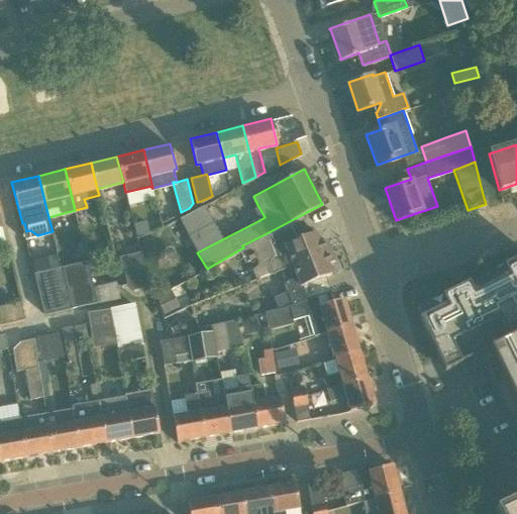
[(293,264),(330,248),(326,237),(319,240),(315,230),(308,233),(302,217),(268,236),(275,253),(270,259),(268,266),(269,274),(293,264)]
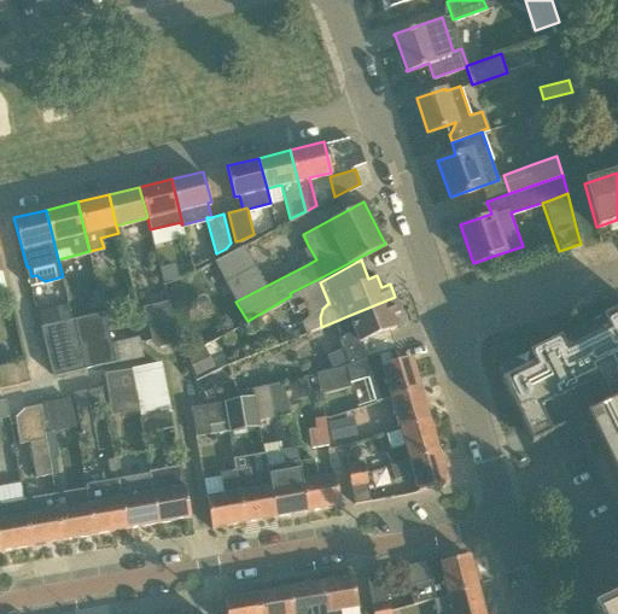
[(175,262),(161,265),(164,279),(178,275),(175,262)]
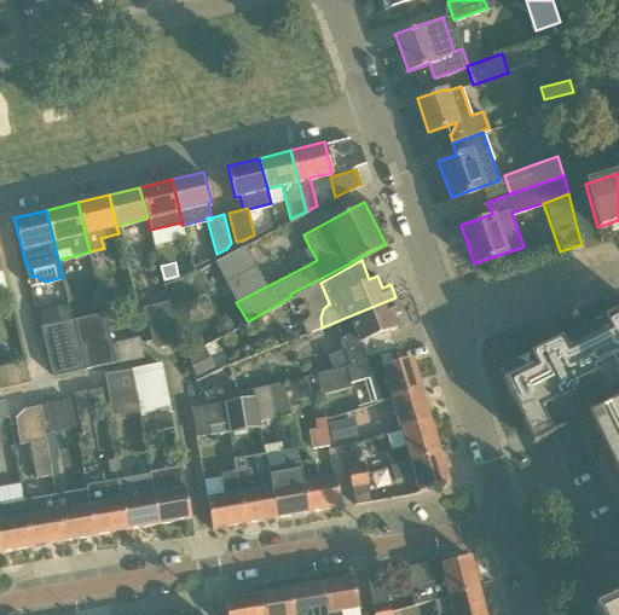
[(401,311),(395,297),(351,315),(356,330),(340,336),(345,347),(327,354),(334,367),(364,359),(397,348),(389,329),(397,326),(392,314),(401,311)]
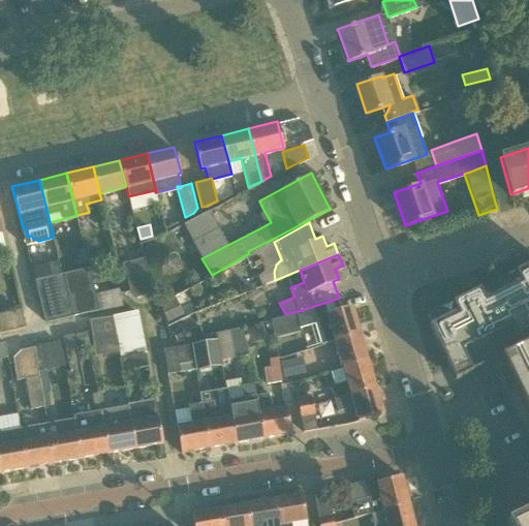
[(122,261),(129,290),(136,296),(152,292),(144,256),(122,261)]
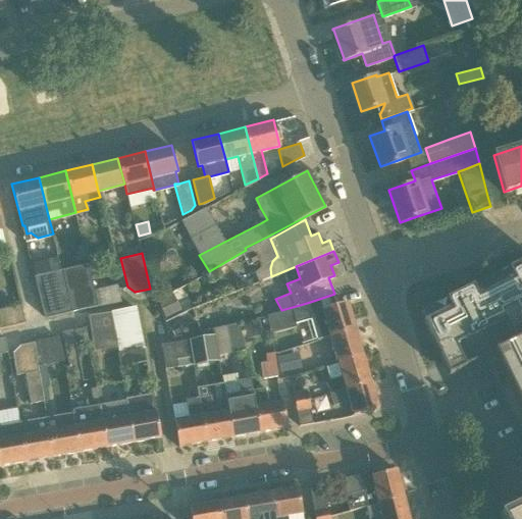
[(521,260),(420,311),(444,359),(481,342),(486,356),(483,357),(521,436),(521,260)]
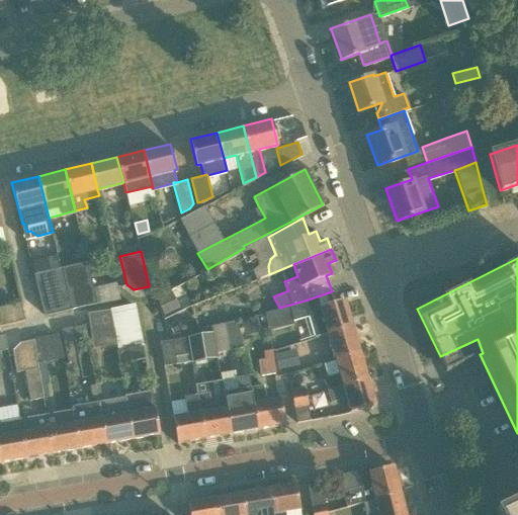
[(97,302),(93,285),(87,260),(61,266),(71,308),(90,304),(97,302)]
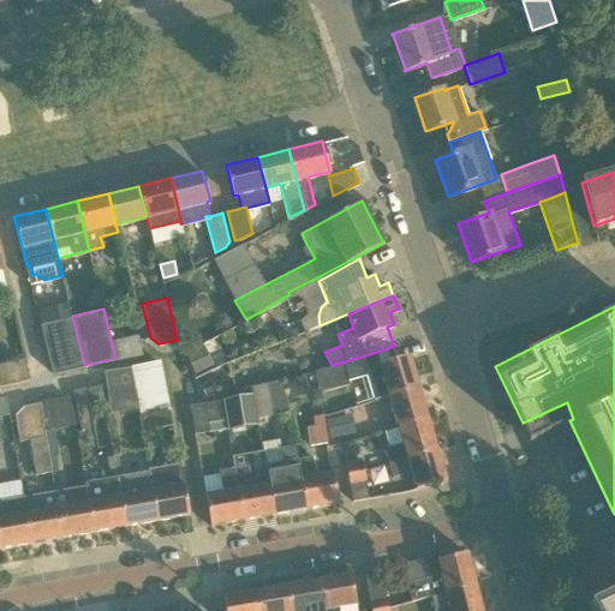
[(84,365),(72,316),(40,324),(52,370),(55,372),(84,365)]
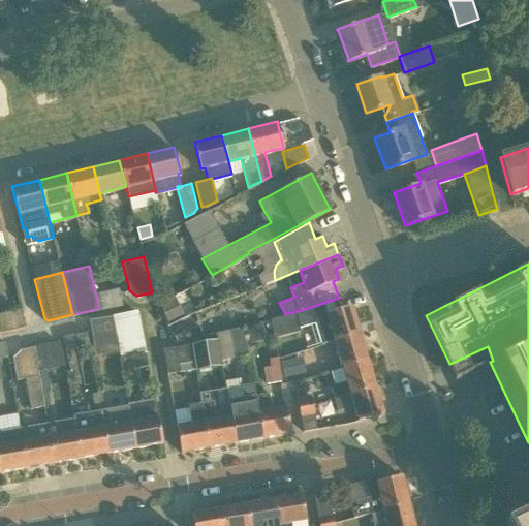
[(119,286),(95,291),(99,308),(123,304),(120,291),(119,286)]
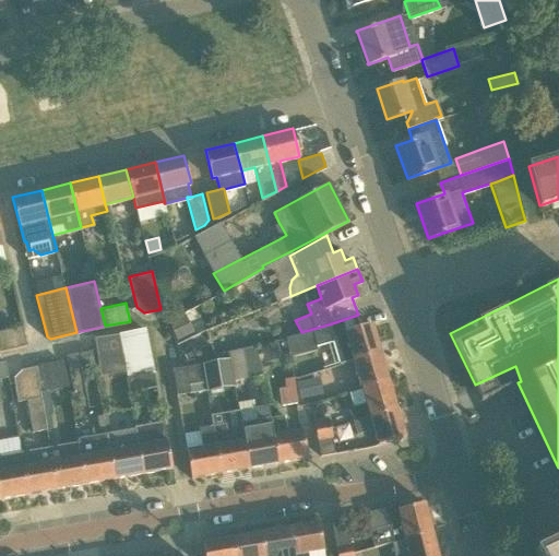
[(167,322),(173,334),(177,343),(193,334),(183,314),(167,322)]
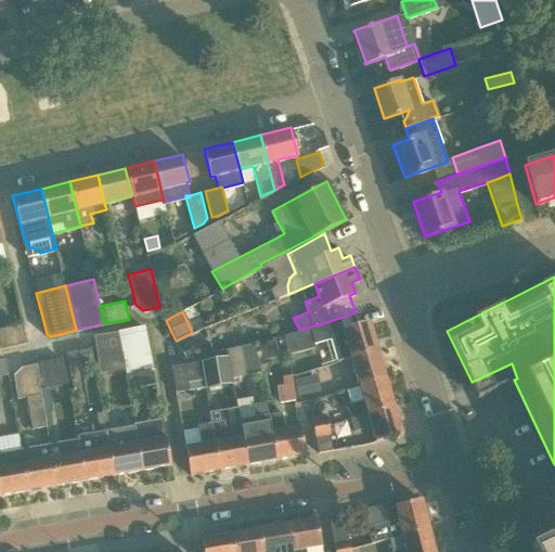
[(326,322),(299,330),(284,334),(287,352),(314,346),(313,342),(331,336),(338,360),(350,357),(377,347),(370,320),(341,330),(330,333),(326,322)]
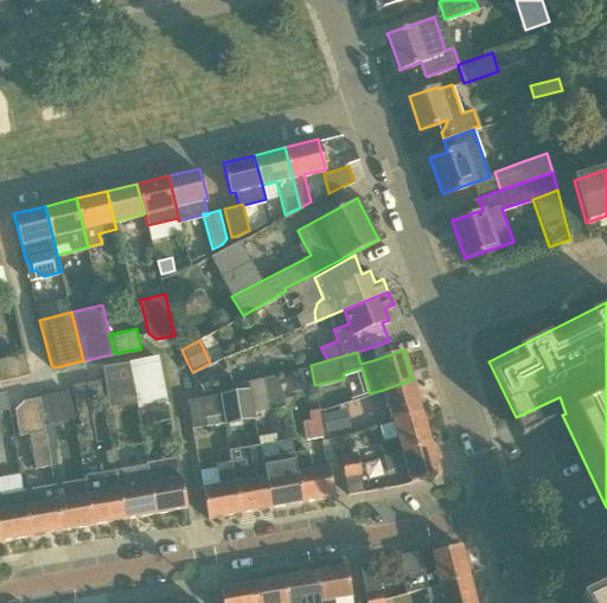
[(157,354),(129,360),(133,374),(160,369),(157,354)]
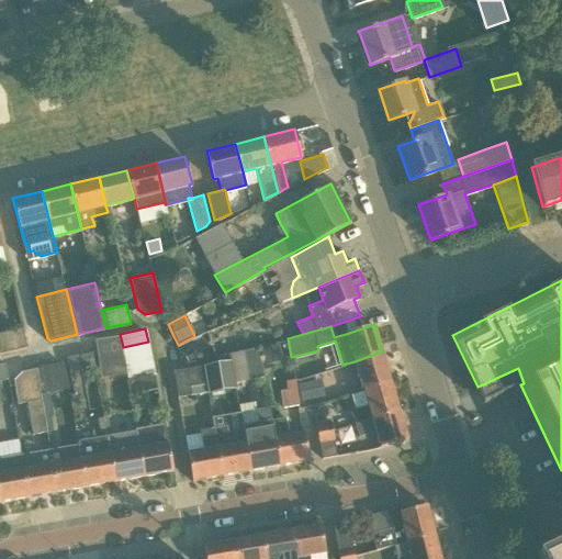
[(94,338),(99,360),(124,356),(123,347),(120,334),(94,338)]
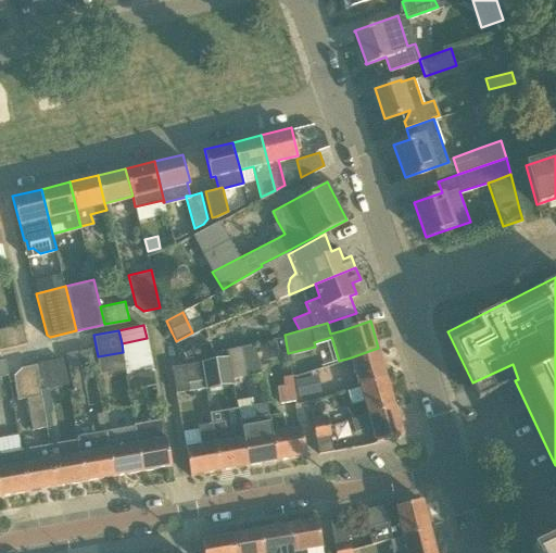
[(123,352),(124,356),(149,352),(147,338),(122,343),(123,352)]
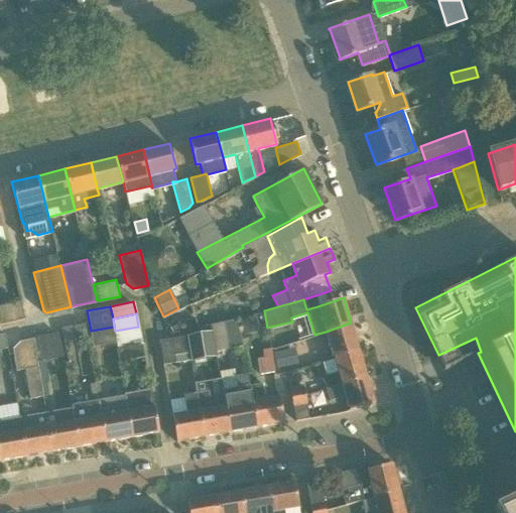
[(224,319),(225,324),(229,348),(242,346),(237,316),(224,319)]
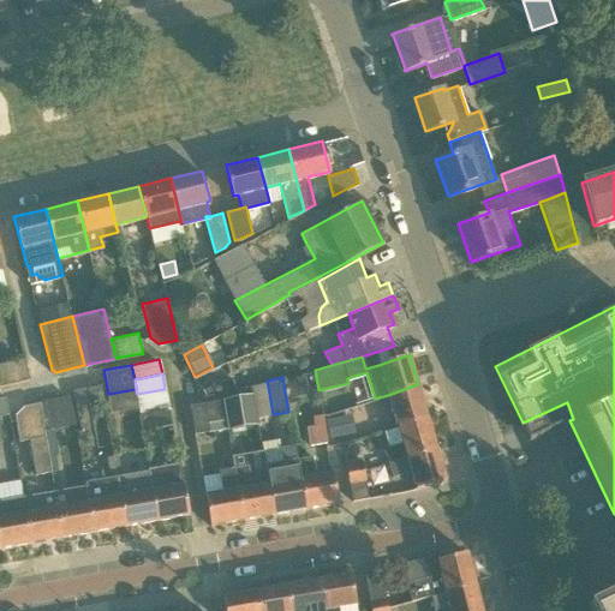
[(428,417),(418,384),(388,395),(398,425),(428,417)]
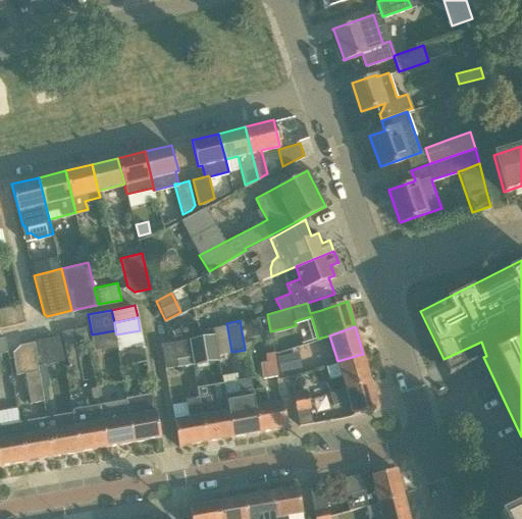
[(116,335),(118,351),(143,347),(140,330),(116,334),(116,335)]
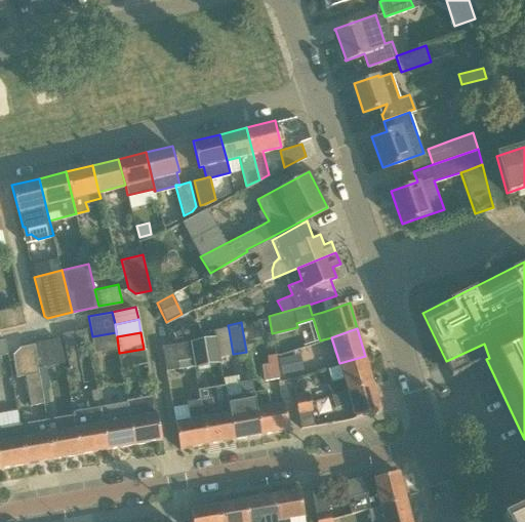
[(218,352),(215,334),(194,338),(197,356),(218,352)]
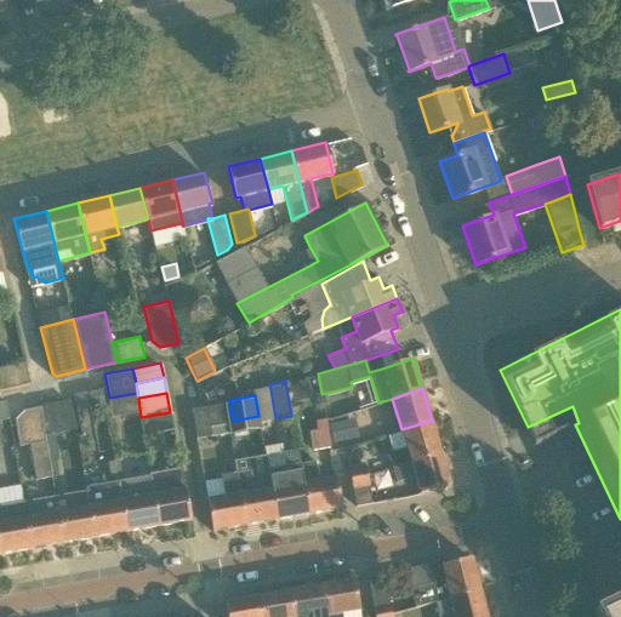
[(53,403),(60,430),(75,428),(70,399),(53,403)]
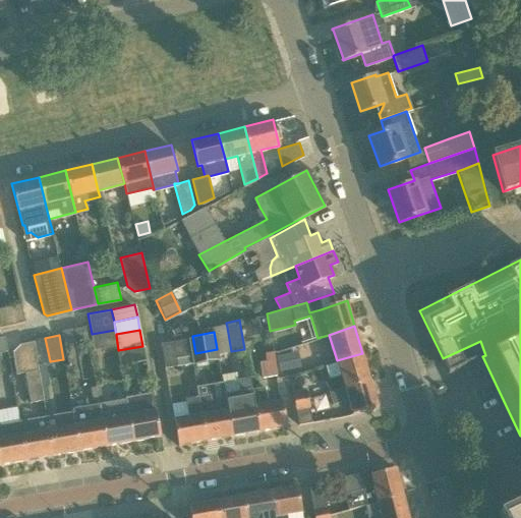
[(193,361),(190,336),(188,336),(188,337),(161,342),(165,366),(176,363),(177,364),(193,361)]
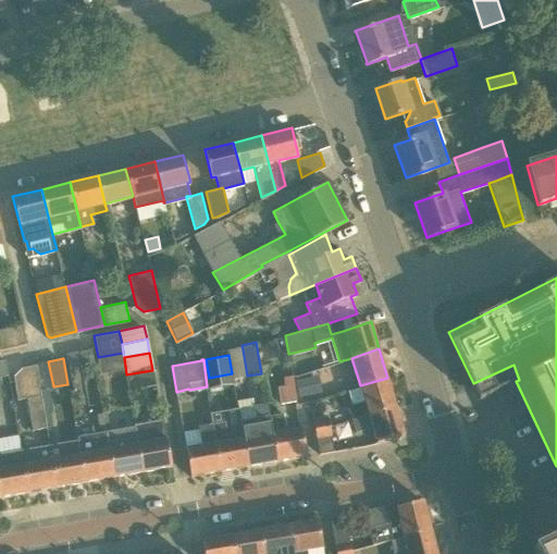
[(35,364),(40,390),(53,386),(48,361),(35,364)]
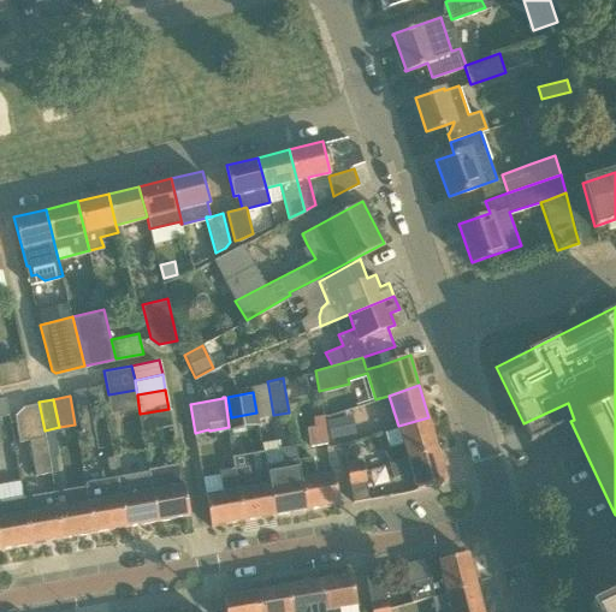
[(52,470),(45,431),(39,402),(24,405),(15,415),(19,440),(29,438),(36,474),(52,470)]
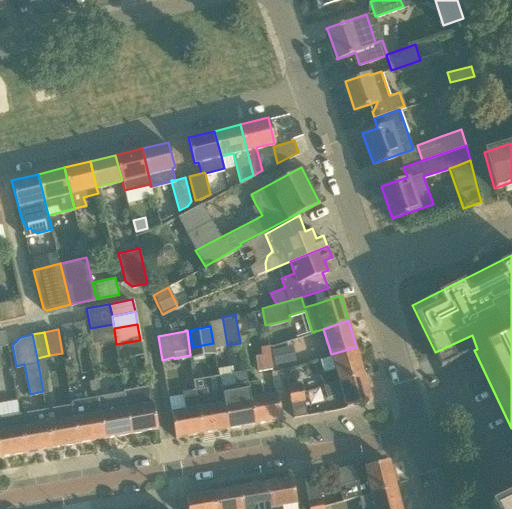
[(275,365),(296,360),(292,342),(271,347),(275,365)]
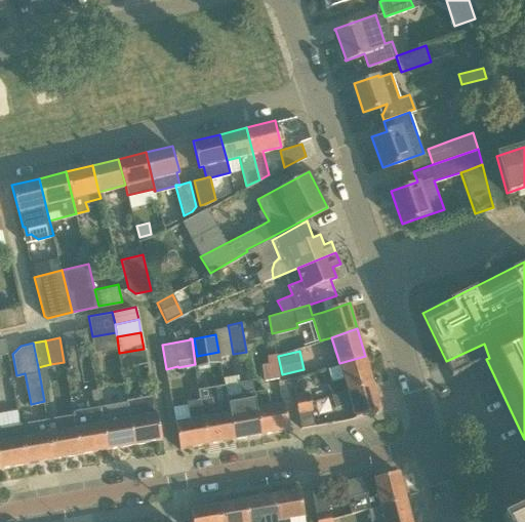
[(328,380),(329,387),(332,395),(373,383),(365,356),(339,363),(344,376),(328,380)]
